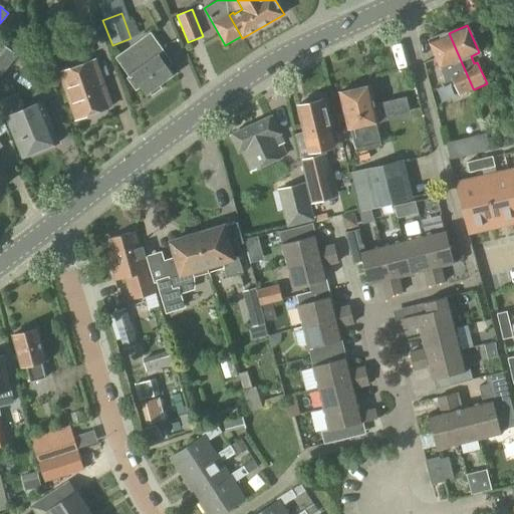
[(459,95),(474,89),(473,88),(449,33),(429,41),(441,69),(449,65),(452,72),(449,73),(459,95)]
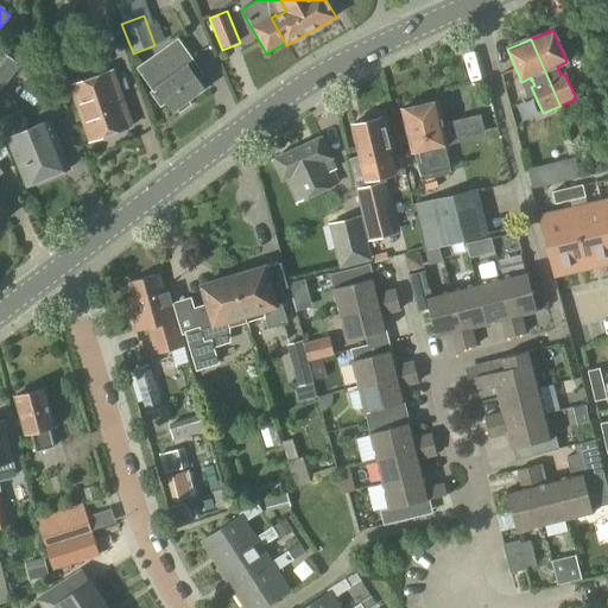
[(188,100),(204,89),(189,68),(194,63),(182,46),(175,51),(170,45),(137,69),(154,93),(152,94),(162,108),(168,105),(173,111),(176,109),(179,114),(191,105),(188,100)]
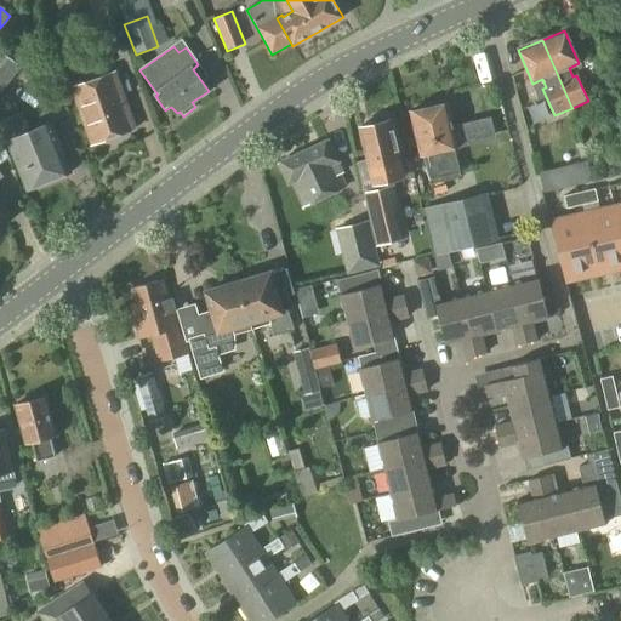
[(0,91),(11,79),(22,67),(0,49),(0,91)]
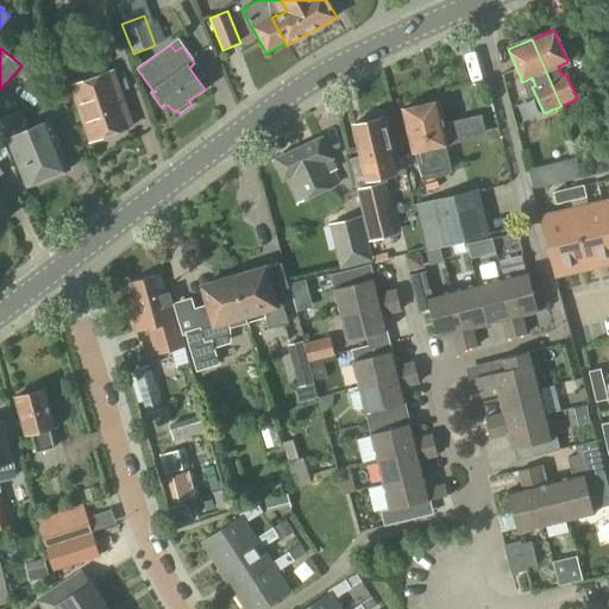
[(92,140),(130,127),(111,74),(74,87),(92,140)]
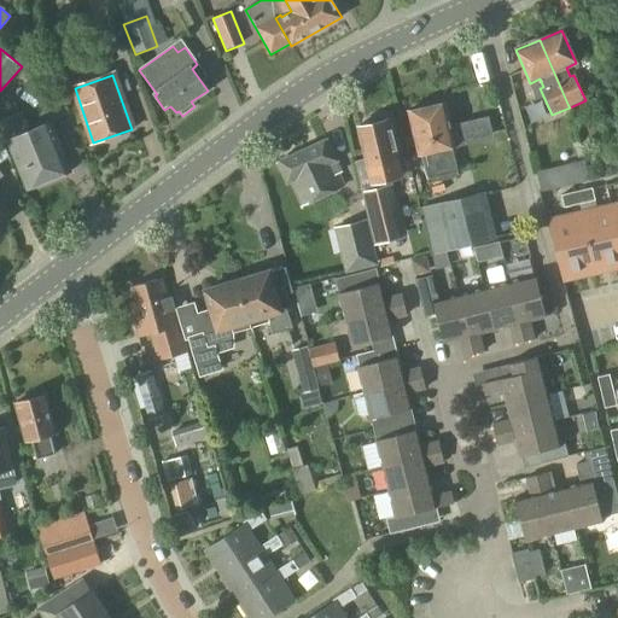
[(459,176),(452,147),(456,146),(445,104),(408,112),(418,156),(421,155),(429,184),(459,176)]
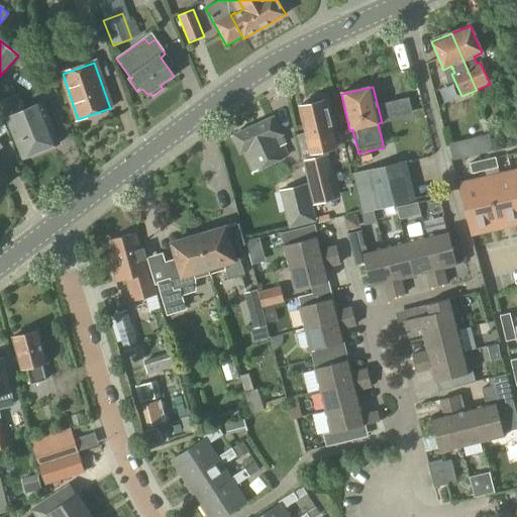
[(0,100),(0,115),(2,121),(6,119),(22,159),(59,143),(42,102),(24,109),(18,93),(0,100)]
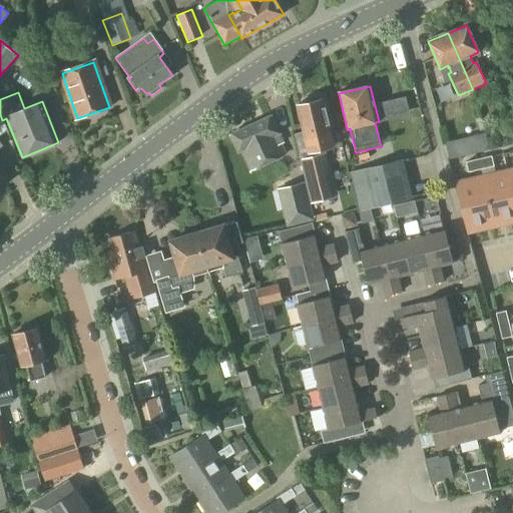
[(321,101),(316,97),(309,98),(307,104),(297,106),(303,132),(295,134),(300,154),(299,154),(311,202),(325,199),(314,152),(333,147),(322,100),(321,101)]
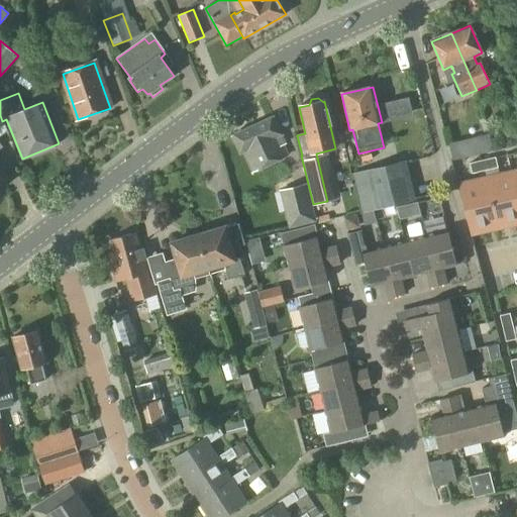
[(286,156),(277,136),(280,134),(273,118),(233,136),(240,152),(244,150),(253,171),(286,156)]
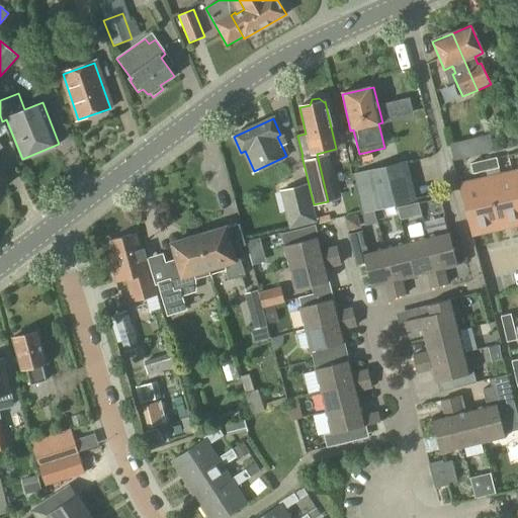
[(475,157),(470,139),(448,144),(453,162),(475,157)]
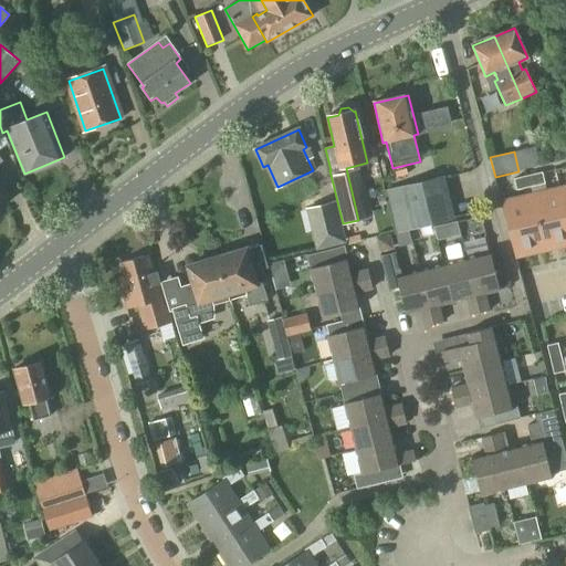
[(0,207),(11,199),(0,185),(0,163),(2,161),(0,157),(0,207)]
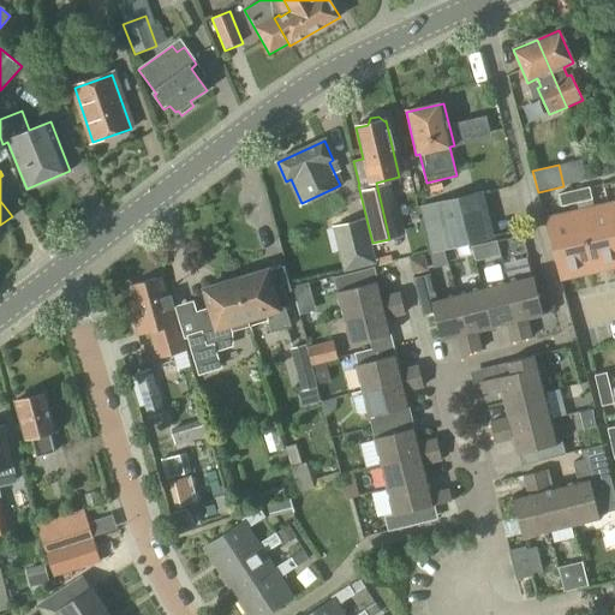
[(589,189),(574,192),(577,204),(592,201),(589,189)]
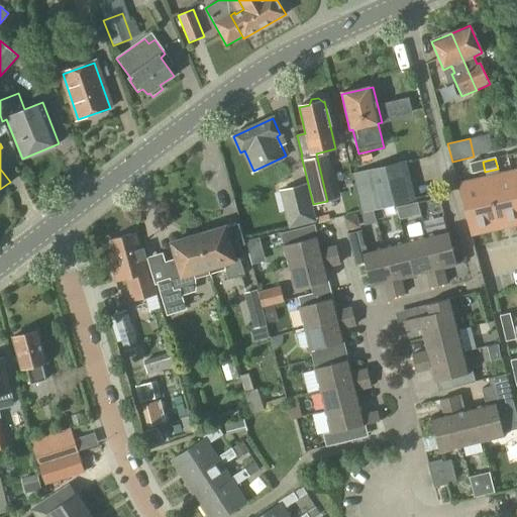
[(483,162),(470,165),(472,175),(485,172),(483,162)]
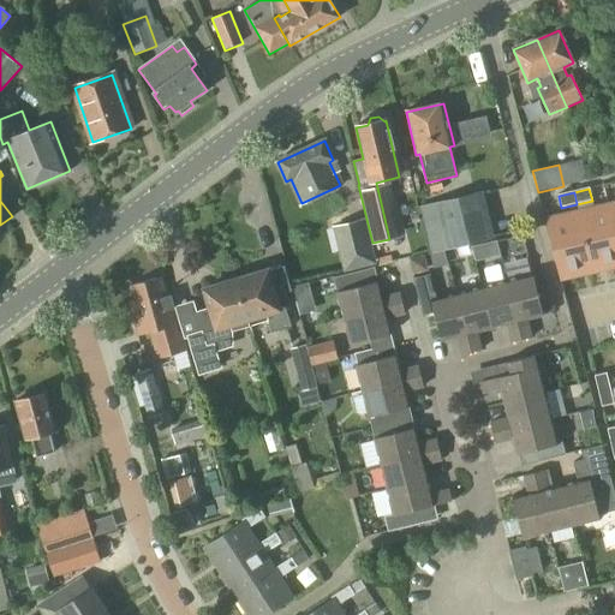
[(418,209),(417,210),(418,213),(424,239),(428,255),(442,250),(448,249),(489,238),(485,224),(478,195),(437,204),(418,209)]
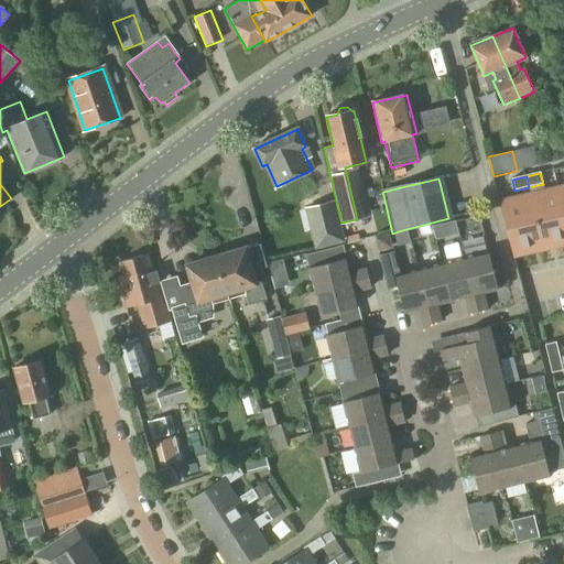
[(563,220),(557,192),(531,198),(543,257),(563,251),(563,220)]
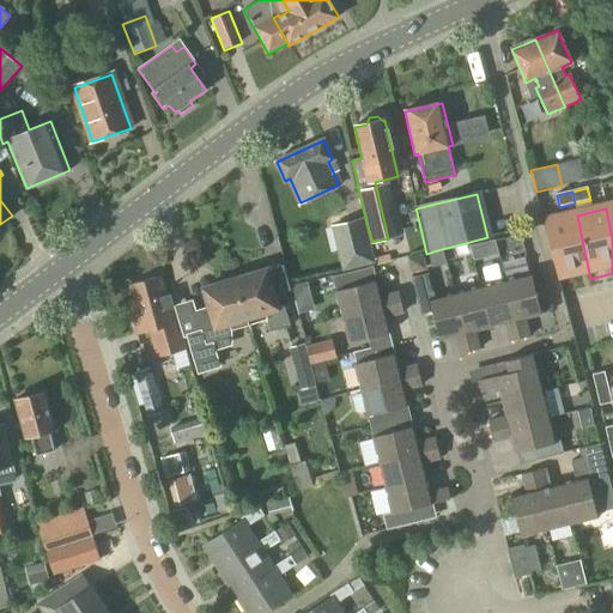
[(577,216),(544,223),(557,286),(590,279),(577,216)]
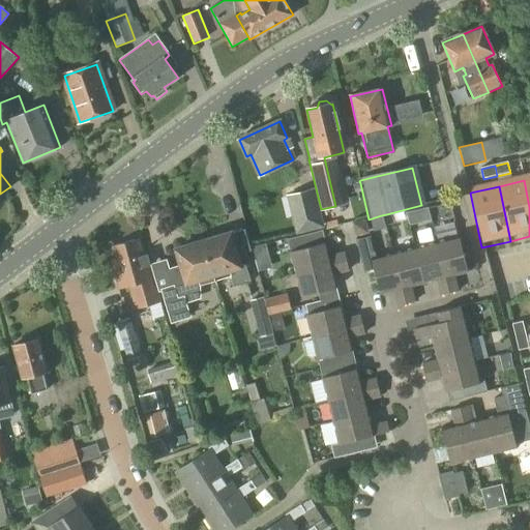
[(295,235),(324,228),(314,187),(285,196),(295,235)]
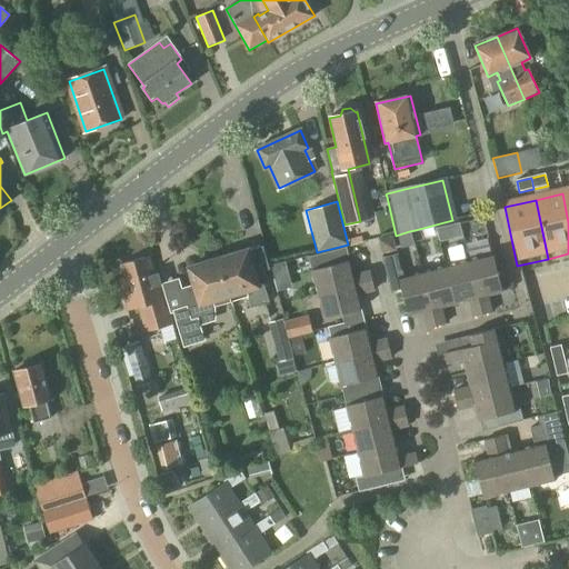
[(439,241),(450,239),(447,227),(436,229),(439,241)]
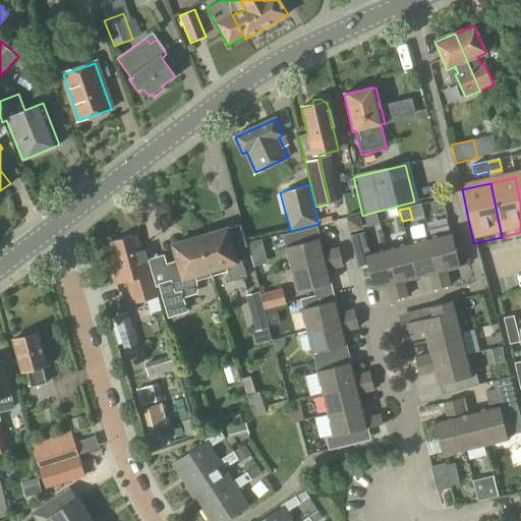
[(285,247),(290,270),(326,261),(324,251),(321,238),(320,238),(316,227),(297,231),(300,243),(285,247)]
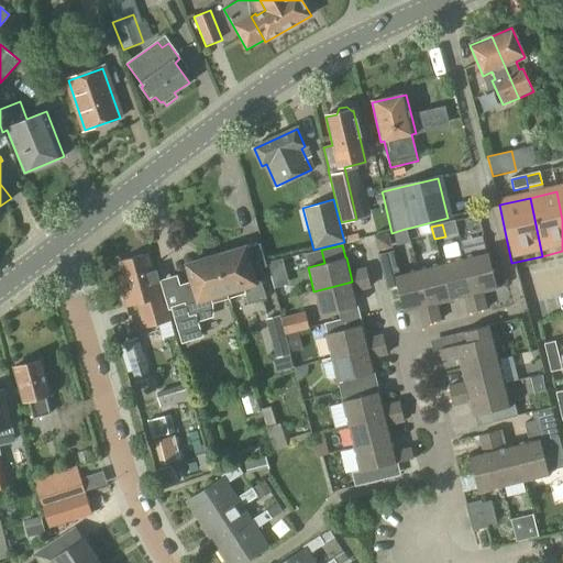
[(227,293),(228,299),(245,294),(249,305),(266,299),(261,282),(254,283),(244,249),(216,256),(227,293)]
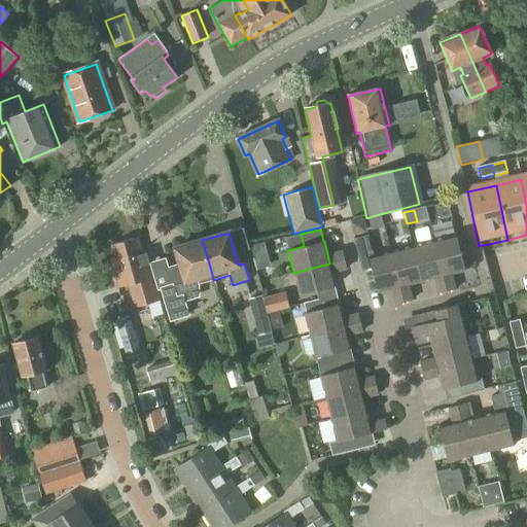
[(457,236),(433,242),(443,277),(444,281),(444,282),(447,291),(457,289),(454,281),(453,274),(466,271),(465,270),(476,267),(466,234),(457,237),(457,236)]
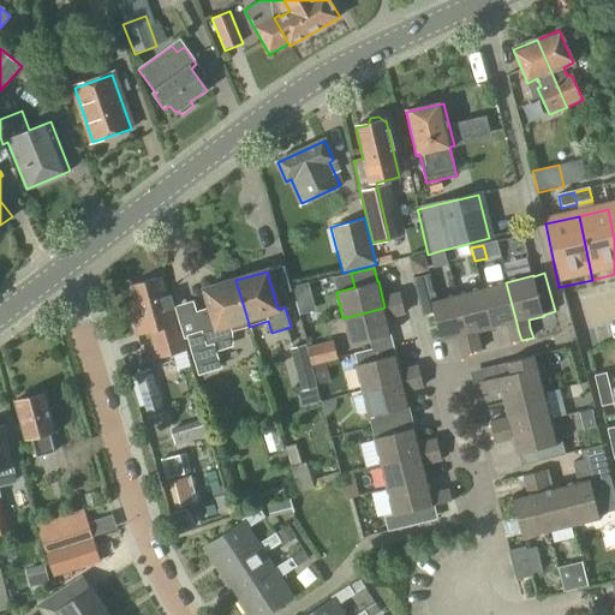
[(412,279),(423,316),(435,314),(442,342),(455,339),(466,336),(455,296),(436,300),(430,275),(412,279)]
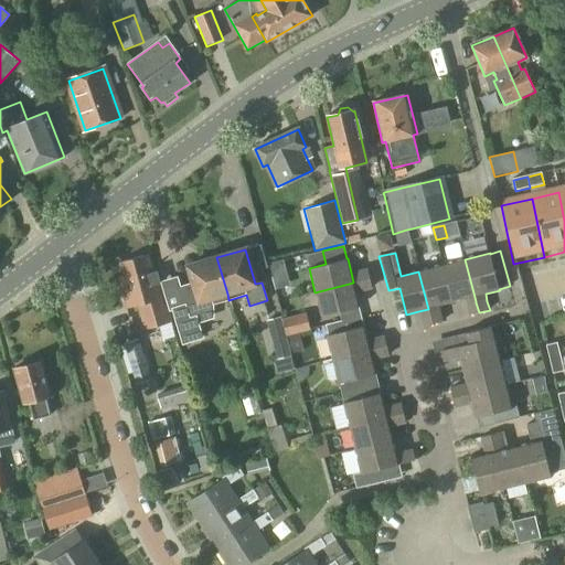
[(151,275),(146,256),(118,265),(121,276),(117,277),(126,309),(137,306),(145,330),(172,323),(164,298),(162,299),(156,273),(151,275)]
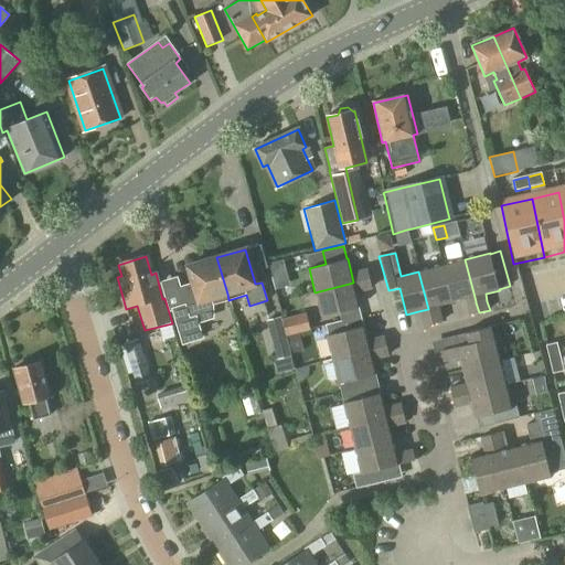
[(228,300),(227,294),(216,257),(189,266),(198,297),(170,306),(182,347),(203,340),(199,323),(214,319),(213,305),(228,300)]
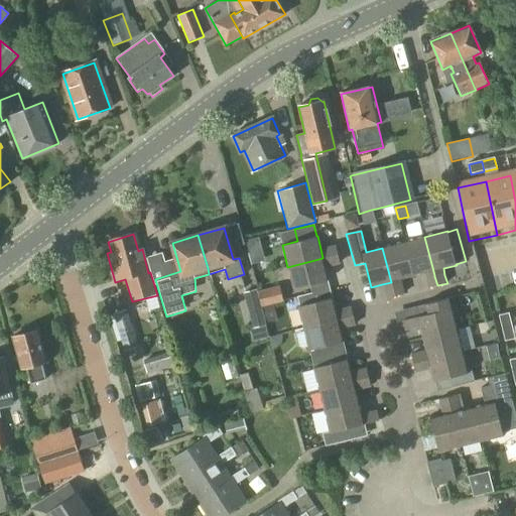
[(424,237),(403,242),(412,276),(424,273),(433,271),(424,237)]
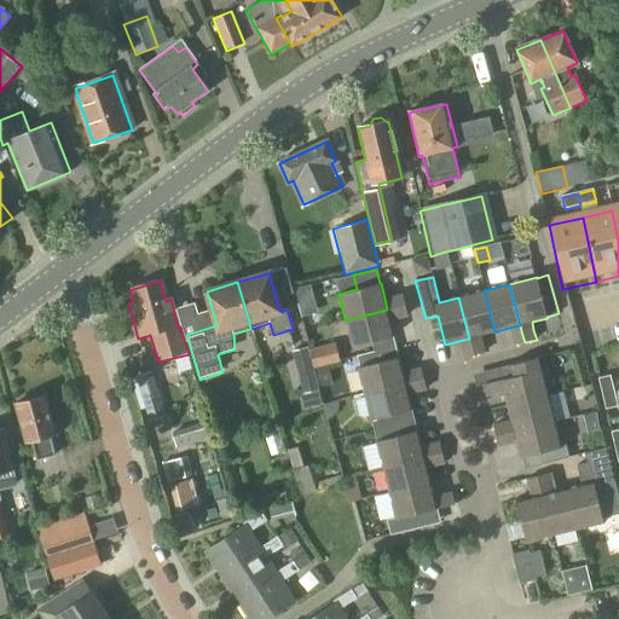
[(484,290),(458,298),(469,339),(481,335),(495,331),(484,290)]
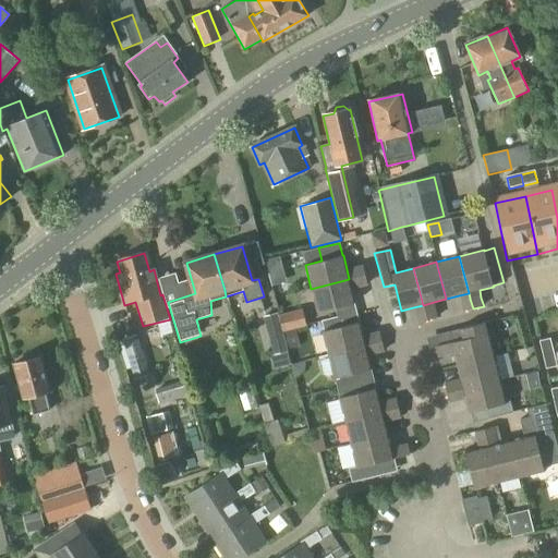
[(362,265),(353,267),(355,278),(365,276),(362,265)]
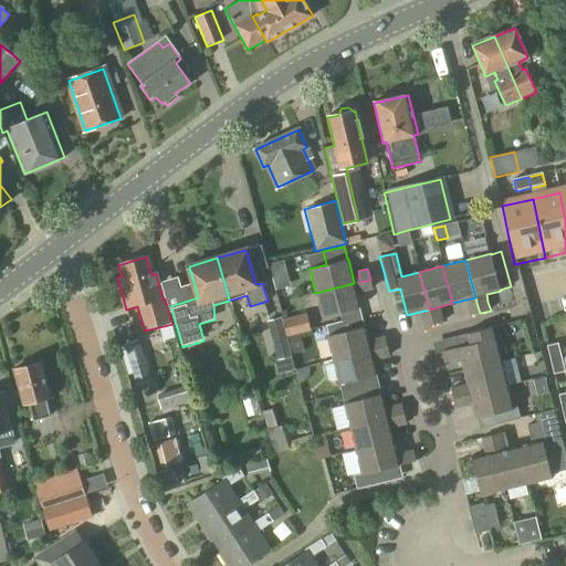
[(370,280),(360,282),(363,292),(373,290),(370,280)]
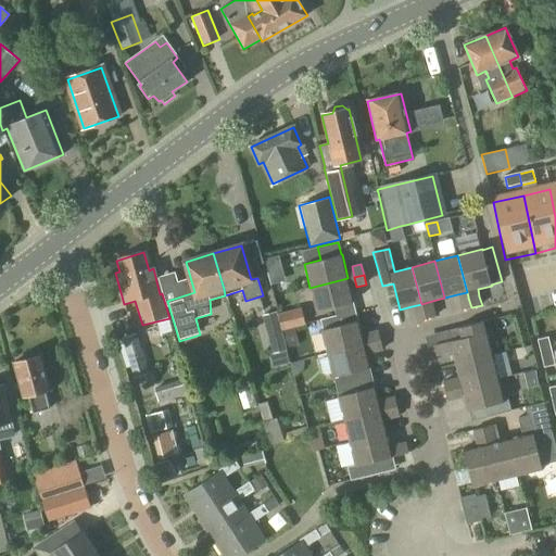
[(348,278),(310,288),(315,311),(333,306),(336,315),(351,312),(349,303),(353,301),(351,289),(348,278)]
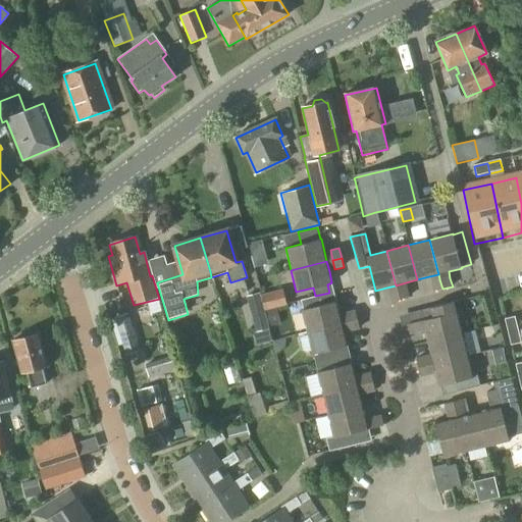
[(439,279),(430,282),(433,292),(442,289),(439,279)]
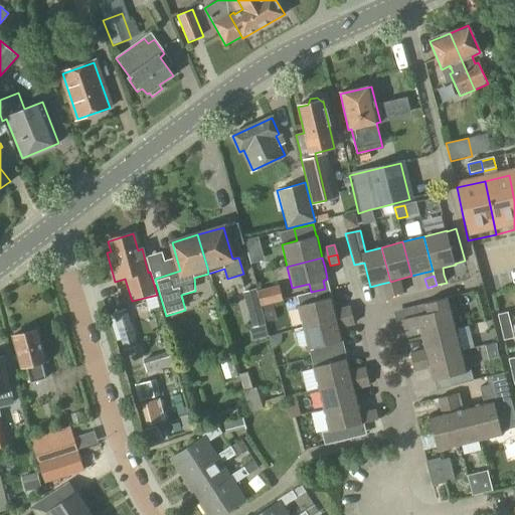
[(401,284),(392,287),(394,296),(403,293),(401,284)]
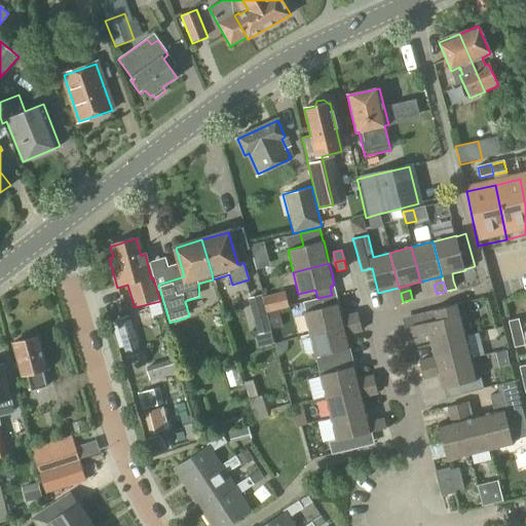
[(267,313),(277,310),(289,308),(288,305),(285,292),(262,297),(266,313),(267,313)]
